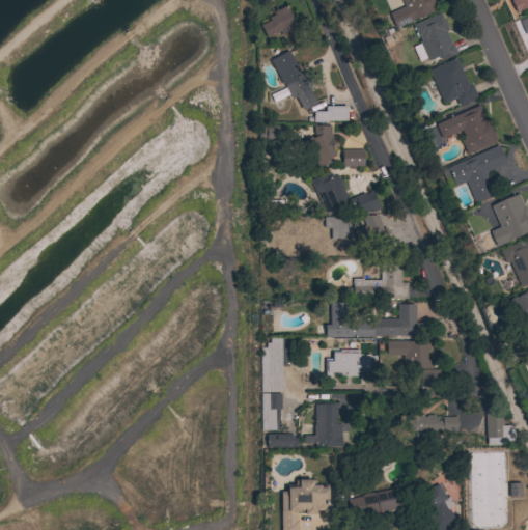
[(391,12),(404,6),(400,0),(436,0),(440,8),(397,27),(391,12)]
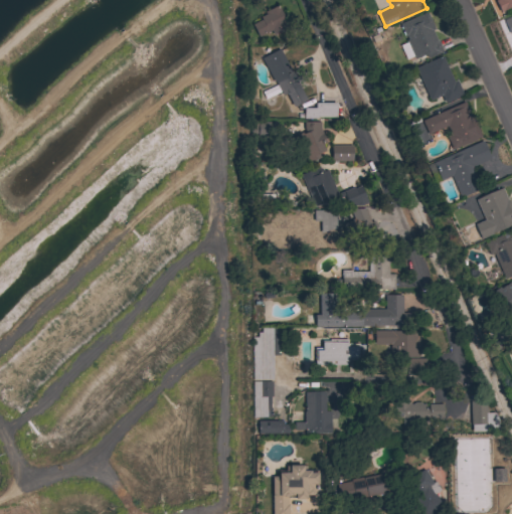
[(511,6),(502,11),(497,0),(511,0),(511,6)]
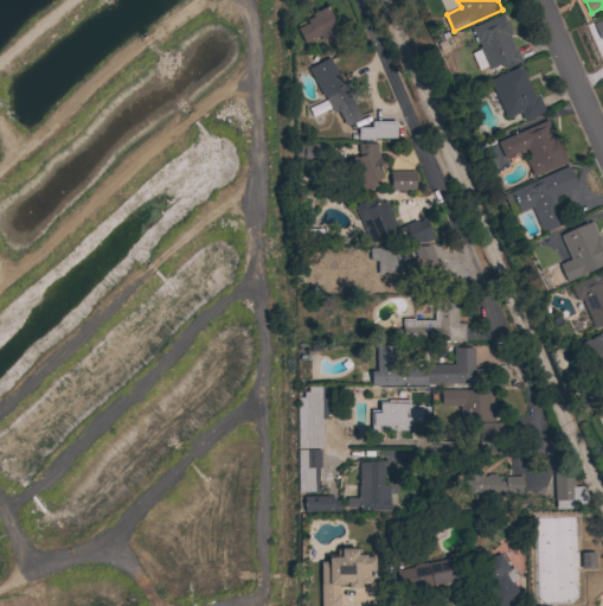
[(342,31),(327,38),(325,33),(307,43),(300,27),(310,23),(309,19),(315,16),(314,13),(329,5),(342,31)]
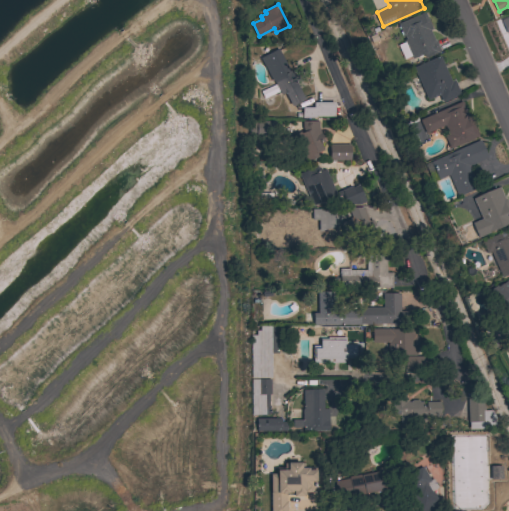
[(427,11),(434,28),(432,29),(436,39),(437,39),(442,50),(427,57),(425,53),(423,54),(423,55),(420,57),(420,56),(414,58),(413,55),(406,59),(400,44),(407,41),(406,39),(408,38),(406,35),(405,35),(405,34),(403,34),(402,31),(403,30),(402,28),(401,29),(400,26),(401,26),(400,23),(427,11)]
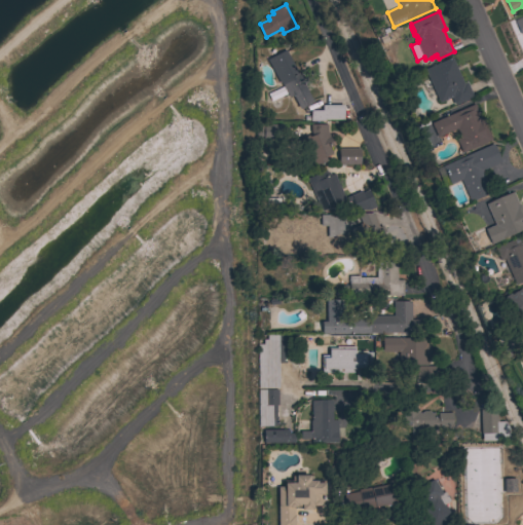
[(282,82),(269,59),(288,49),(300,72),(304,70),(311,83),(307,85),(315,101),(302,108),(295,95),(291,97),(283,81),(282,82)]
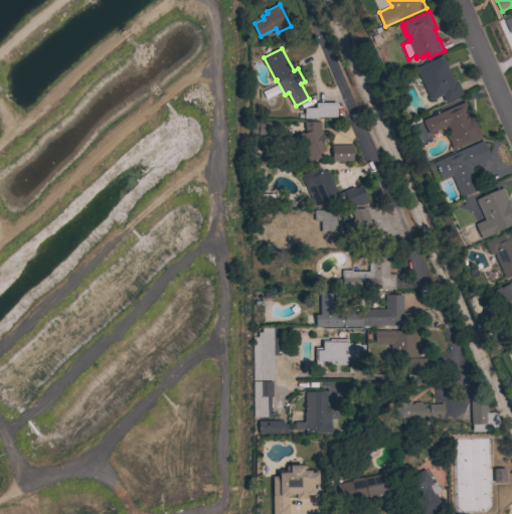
[(445,55),(456,81),(460,79),(465,94),(447,102),(444,95),(432,100),(417,67),(445,55)]
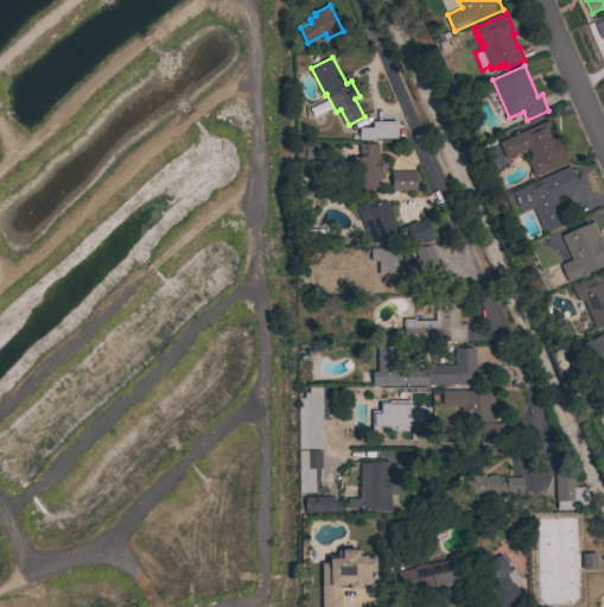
[(557,133),(559,133),(571,160),(536,176),(528,158),(533,157),(529,147),(507,158),(506,155),(506,156),(501,145),(501,144),(500,141),(551,119),(557,133)]
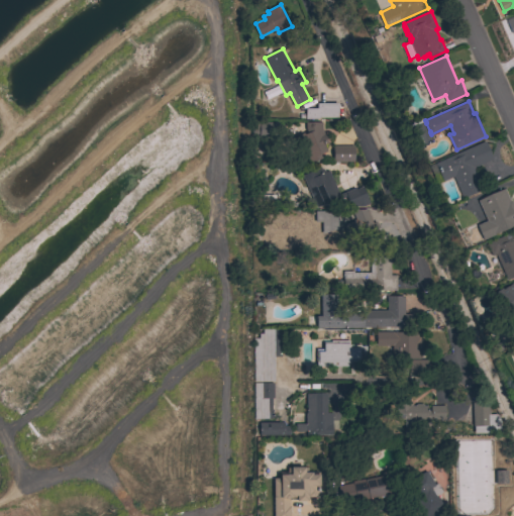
[(302,118),(302,113),(307,113),(307,108),(318,108),(318,103),(339,102),(339,117),(302,118)]
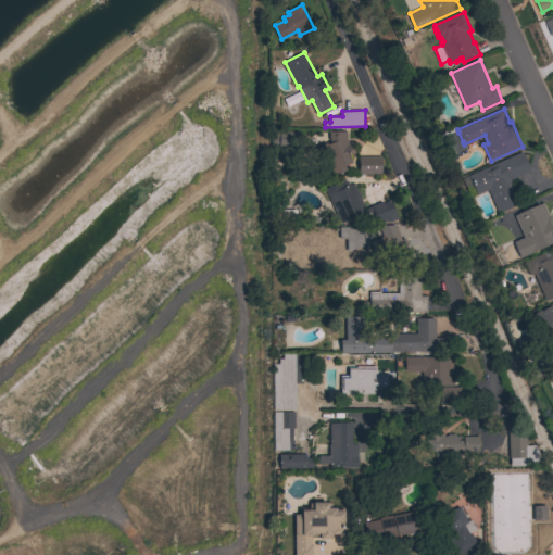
[(354,153),(350,154),(353,162),(347,165),(348,169),(340,173),(327,173),(317,147),(330,140),(330,130),(349,130),(349,139),(354,153)]
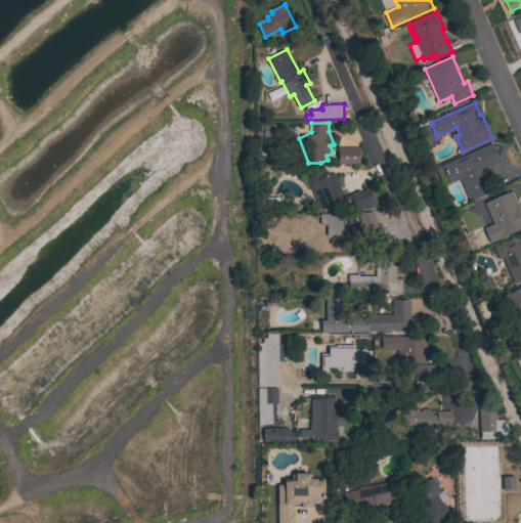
[(493,142),(502,161),(482,169),(491,191),(470,201),(461,178),(450,183),(442,165),(493,142)]
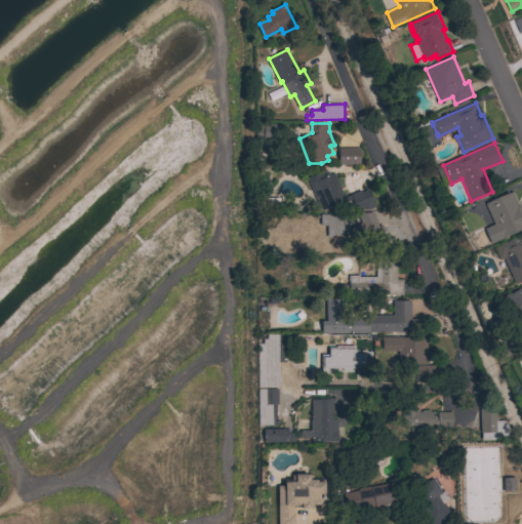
[(361,147),(361,163),(340,163),(339,147),(361,147)]
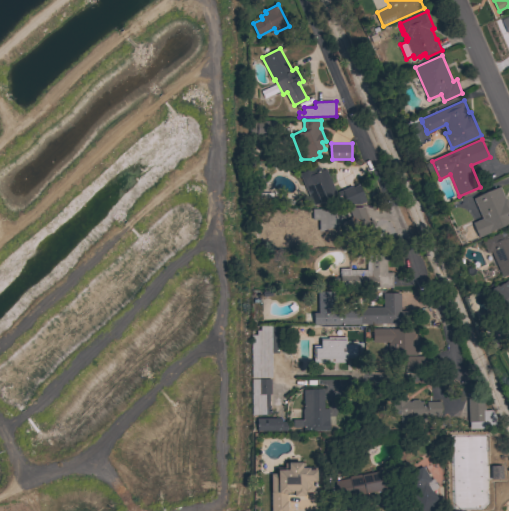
[(319,166),(322,167),(323,168),(324,170),(328,168),(337,192),(354,185),(354,187),(361,184),(368,201),(363,203),(349,204),(345,194),(323,203),(315,204),(301,173),(317,166),(319,166)]
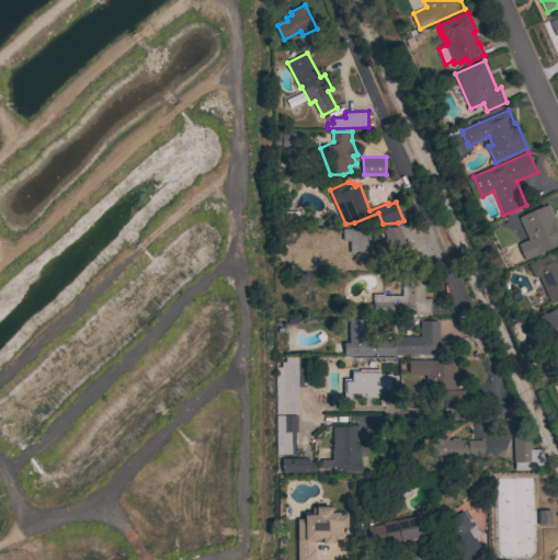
[(549,204),(555,217),(557,216),(557,243),(538,253),(539,254),(526,260),(520,243),(530,239),(521,217),(549,204)]
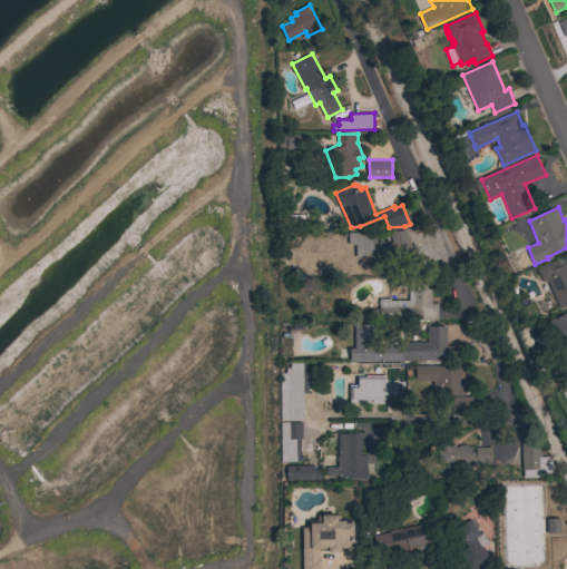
[(306,214),(305,226),(291,225),(292,214),(306,214)]
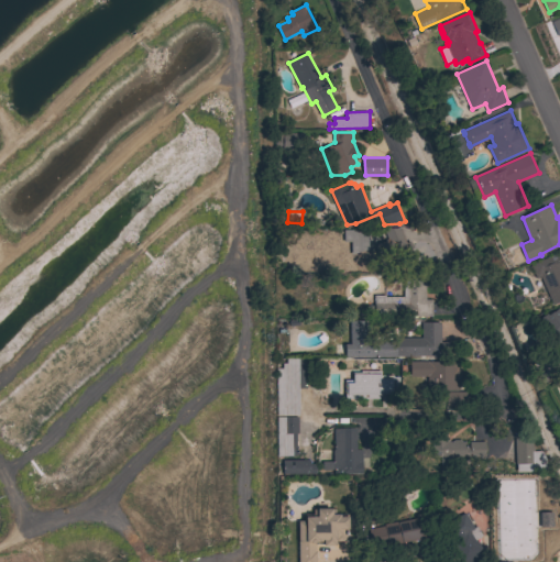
[(402,228),(408,242),(412,240),(416,246),(412,250),(413,252),(395,260),(394,256),(383,261),(376,245),(390,240),(385,228),(402,228)]
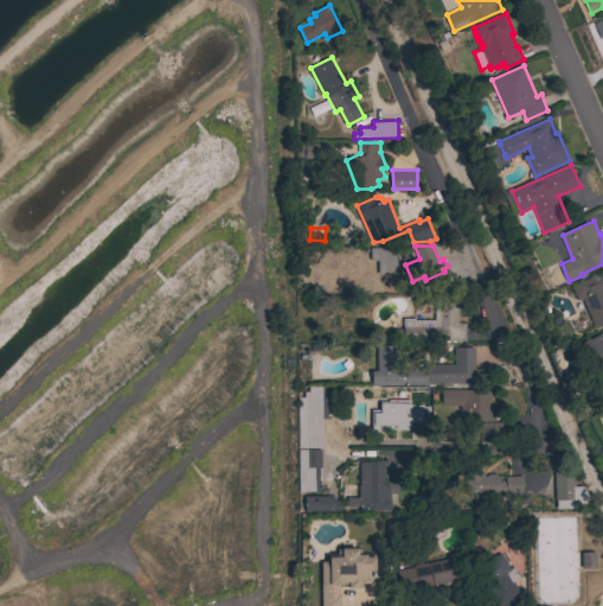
[(379,274),(379,260),(372,260),(372,247),(398,247),(398,268),(379,274)]
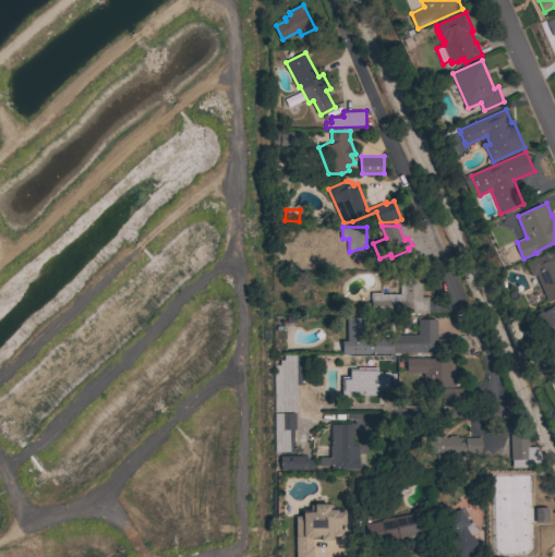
[(554,300),(552,301),(540,273),(531,277),(526,263),(547,253),(550,257),(553,255),(552,251),(554,250),(554,300)]
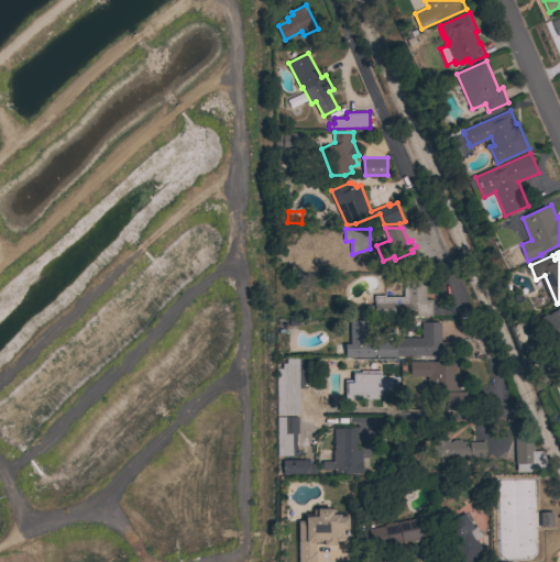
[(376,316),(376,315),(368,315),(368,305),(376,305),(376,295),(387,295),(387,297),(405,297),(405,279),(427,279),(427,299),(434,299),(434,316),(376,316)]
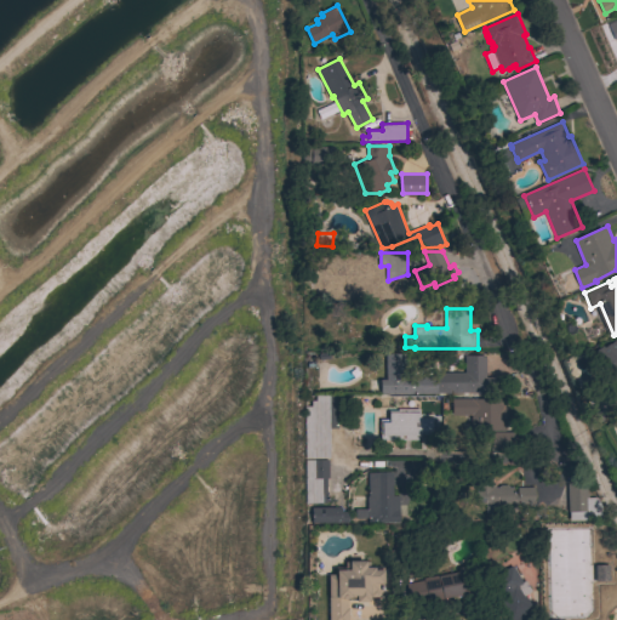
[(616,371),(615,371),(599,348),(615,336),(616,339),(616,371)]
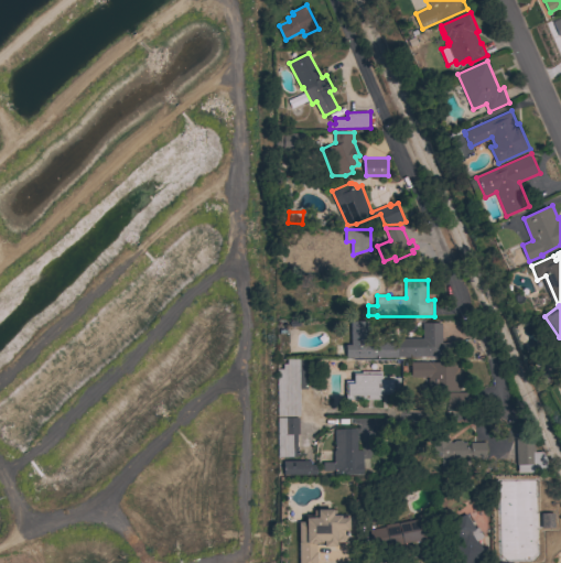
[(347,345),(353,345),(353,321),(371,321),(371,342),(397,342),(397,338),(424,338),(424,323),(443,323),(443,342),(452,342),(452,356),(347,357),(347,345)]
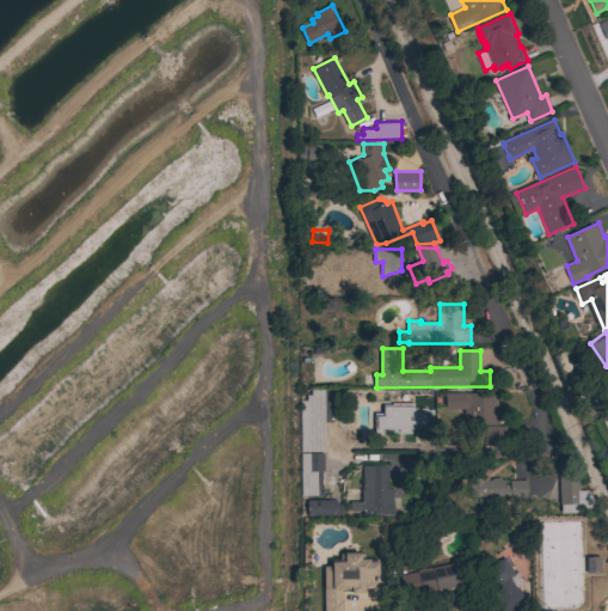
[(313,395),(313,389),(331,389),(331,395),(332,395),(332,422),(326,422),(326,451),(302,451),(302,401),(308,401),(308,395),(313,395)]
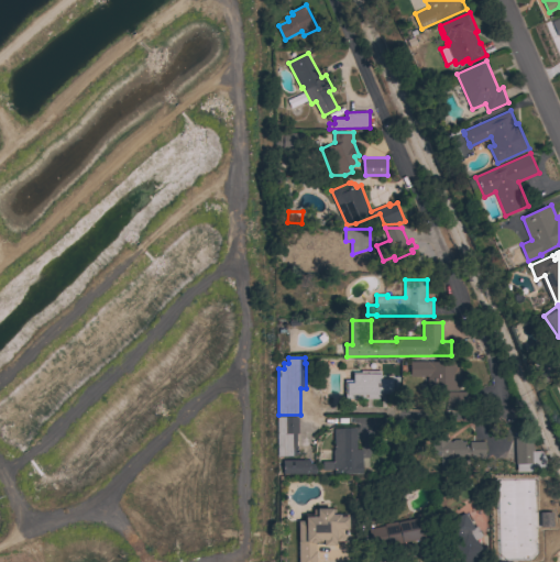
[(461,362),(461,392),(469,392),(469,406),(448,405),(449,390),(429,389),(429,376),(412,375),(413,361),(461,362)]
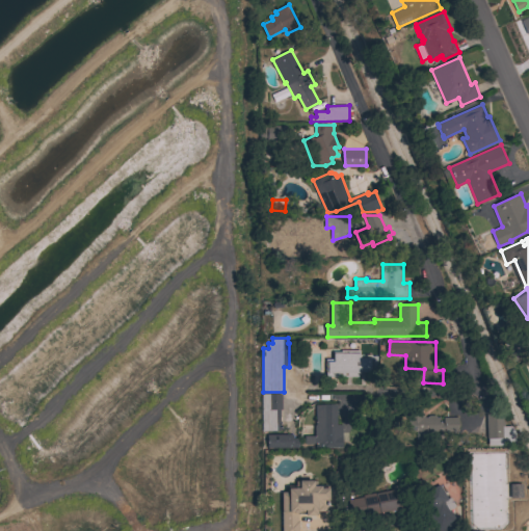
[(326,376),(327,359),(335,359),(335,351),(343,351),(343,349),(362,349),(362,354),(372,354),(372,355),(378,355),(378,367),(374,367),(374,369),(373,369),(373,371),(361,371),(361,376),(326,376)]
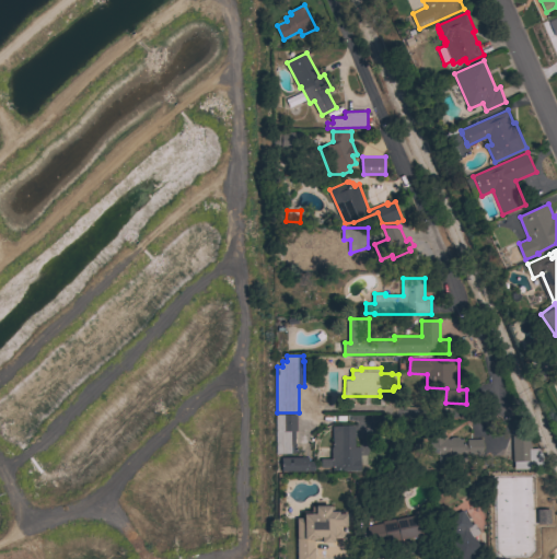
[(296,431),(296,453),(278,453),(277,414),(298,414),(299,431),(296,431)]
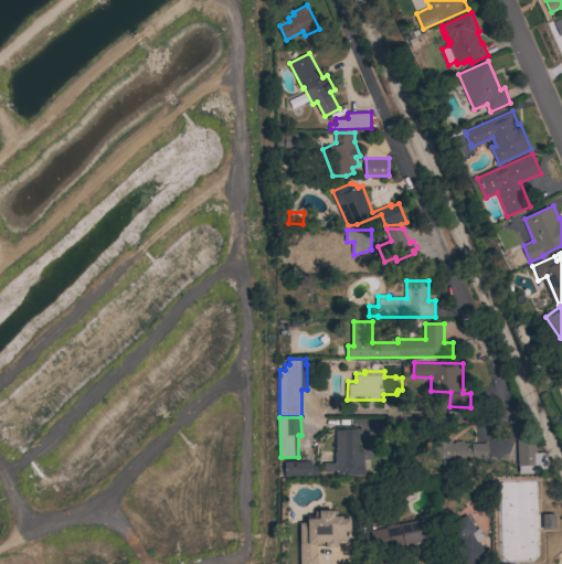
[(337,429),(359,429),(360,450),(366,450),(366,475),(337,475),(337,470),(325,470),(325,464),(336,464),(336,451),(337,451),(337,442),(337,429)]
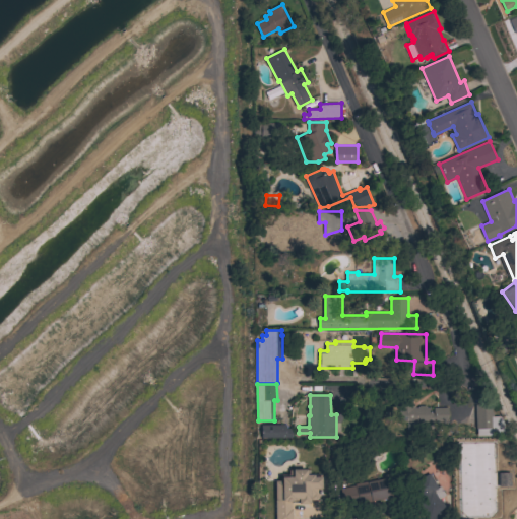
[(450,407),(450,420),(424,422),(424,427),(417,427),(417,437),(410,437),(410,431),(409,431),(408,422),(401,422),(400,405),(406,405),(406,400),(414,400),(414,405),(417,405),(417,407),(418,407),(421,405),(427,405),(428,407),(432,407),(432,412),(435,412),(435,407),(450,407)]
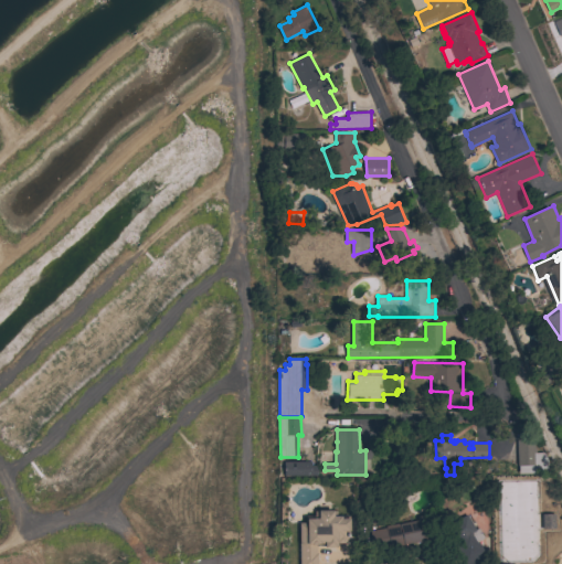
[(555,474),(520,474),(520,465),(519,465),(519,437),(536,437),(536,453),(545,451),(555,474)]
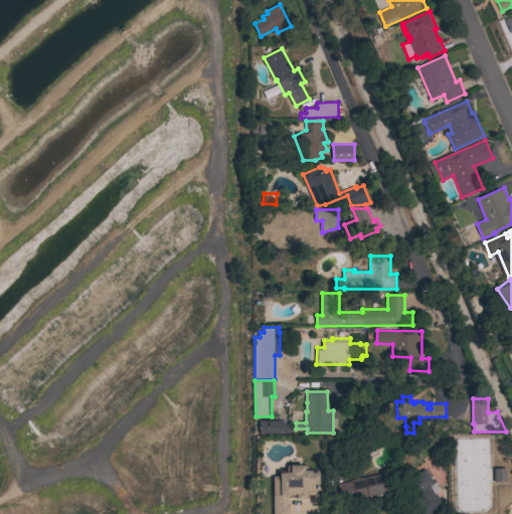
[(285,420),(285,434),(260,434),(260,420),(285,420)]
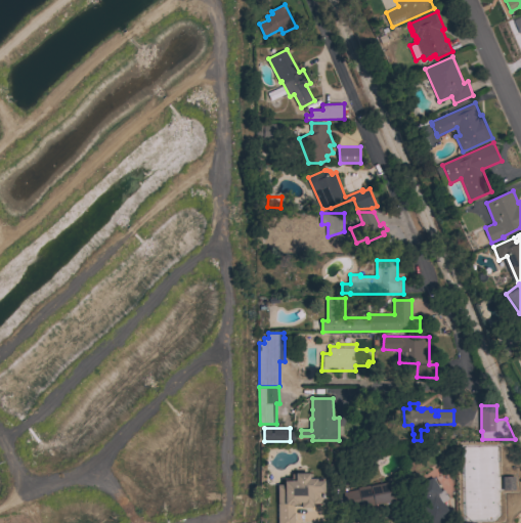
[(285,484),(285,478),(293,478),(293,473),(296,473),(310,473),(313,473),(313,478),(324,477),(324,491),(323,491),(323,504),(313,504),(313,507),(302,507),(302,504),(295,504),(295,513),(296,513),(296,522),(279,522),(279,484),(285,484)]
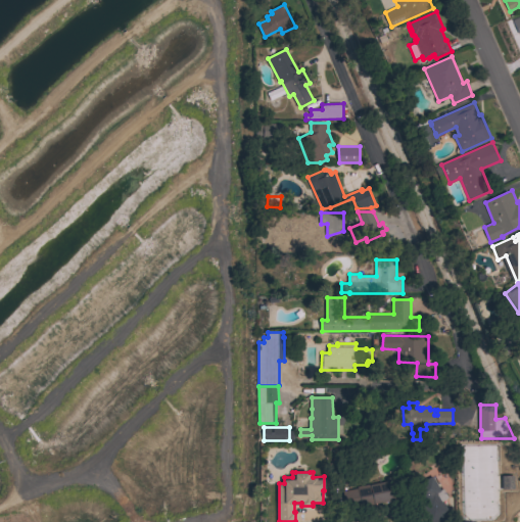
[(359,488),(359,486),(371,483),(371,484),(387,481),(387,477),(398,475),(403,499),(392,500),(393,502),(388,503),(387,502),(347,509),(344,490),(359,488)]
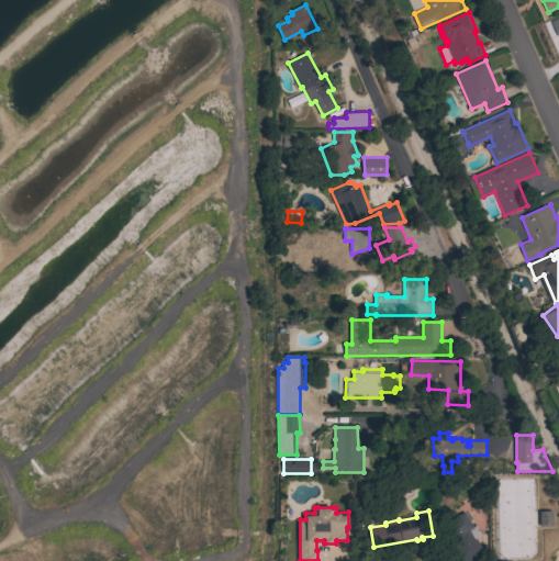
[(491,560),(466,560),(464,557),(460,559),(442,527),(466,512),(474,526),(477,525),(483,535),(477,538),(491,560)]
